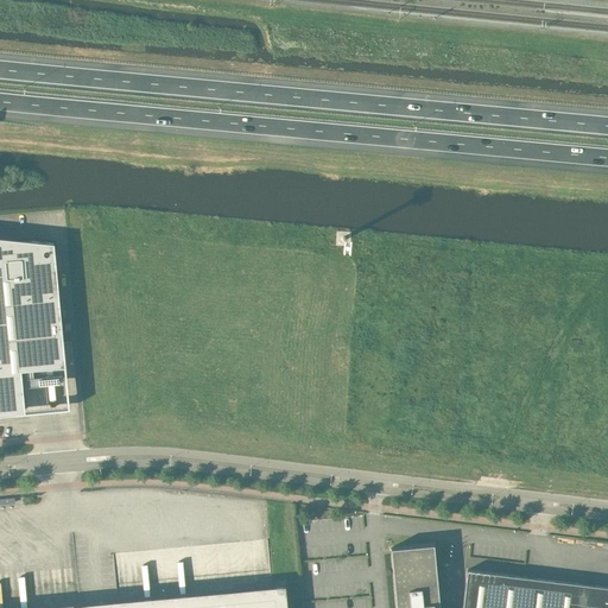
[(65,366),(54,244),(32,241),(0,244),(0,415),(16,413),(17,413),(19,412),(20,411),(21,411),(23,410),(23,409),(23,407),(24,406),(24,405),(24,404),(20,371),(65,366)]
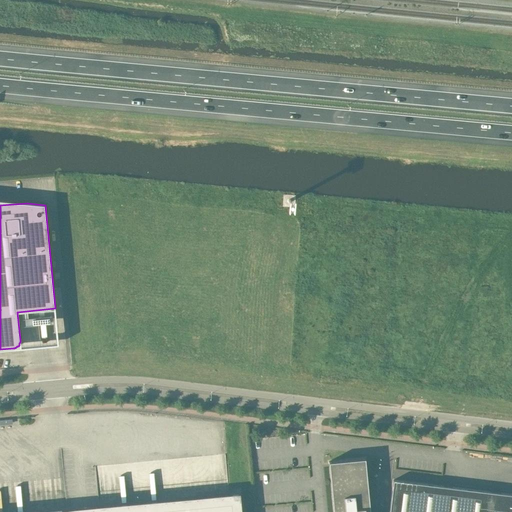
[(511,511),(511,494),(393,480),(389,511),(369,511),(365,458),(329,462),(333,511),(511,511)]
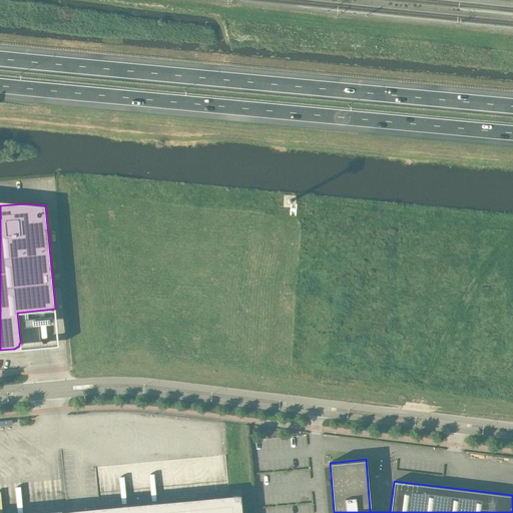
[(32,512),(241,512),(239,494),(66,510),(32,512)]
